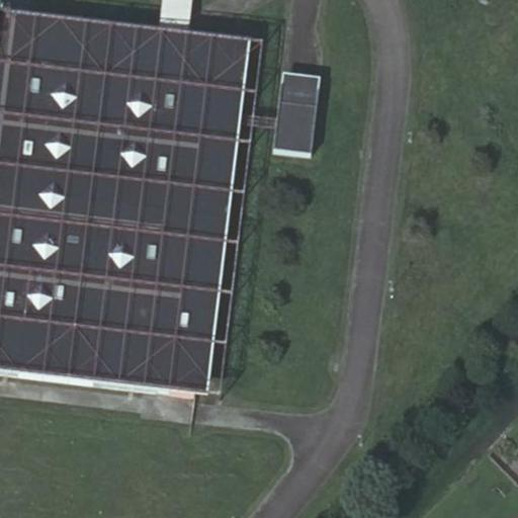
[(0,0),(0,375),(19,378),(55,383),(178,397),(202,194),(221,33),(189,30),(158,27),(127,24),(108,22),(17,0),(0,0)]
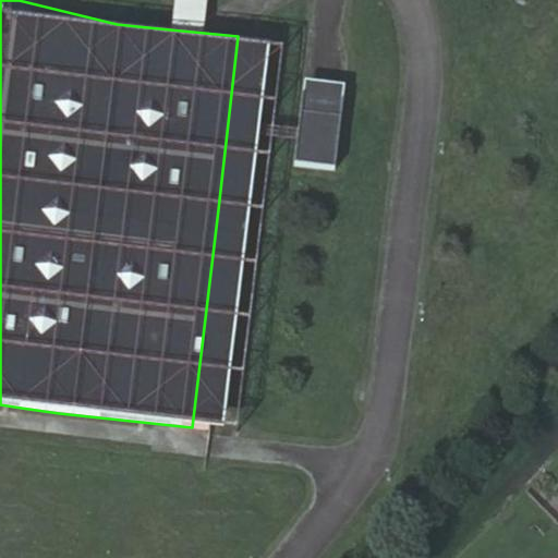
[(208,0),(174,0),(170,29),(204,33),(208,0)]
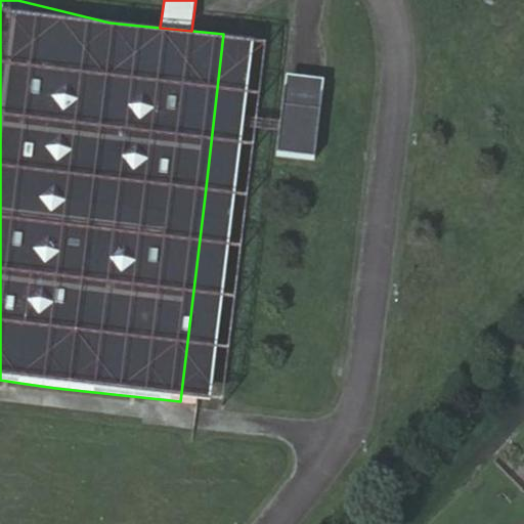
[(257,39),(223,34),(205,197),(180,401),(192,402),(257,39)]
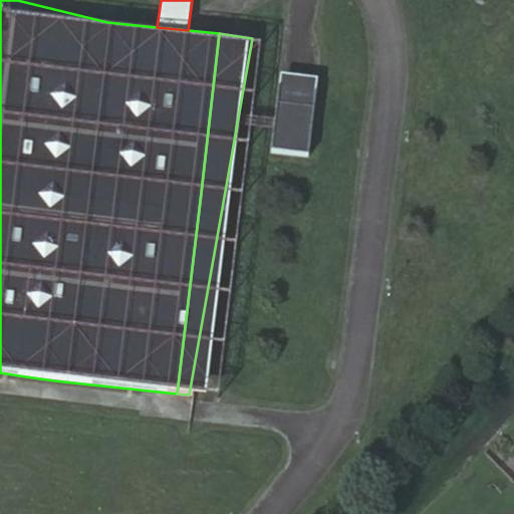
[(296,109),(297,95),(299,82),(261,80),(258,105),(285,107),(296,109)]
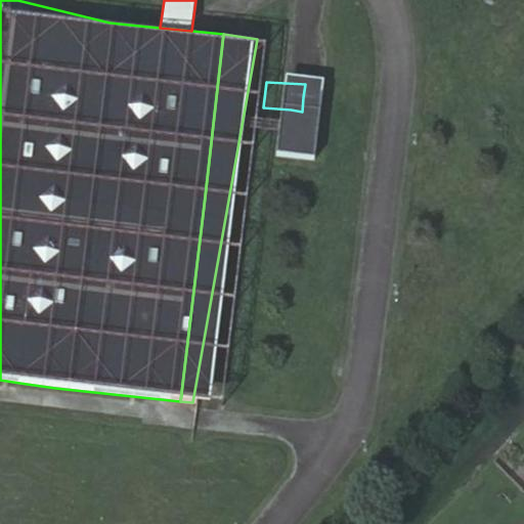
[(302,112),(291,110),(263,107),(259,142),(257,160),(296,163),(302,112)]
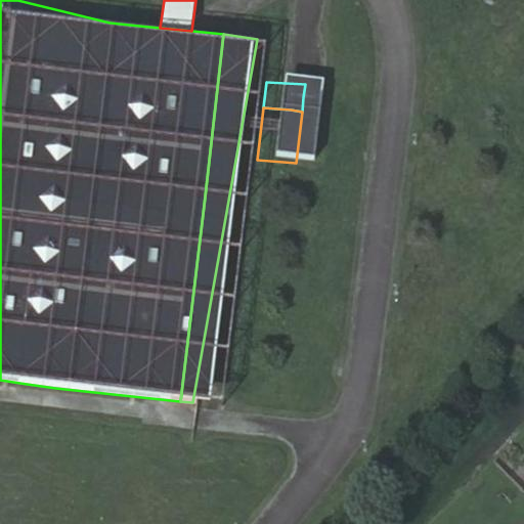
All buildings are outlined.
